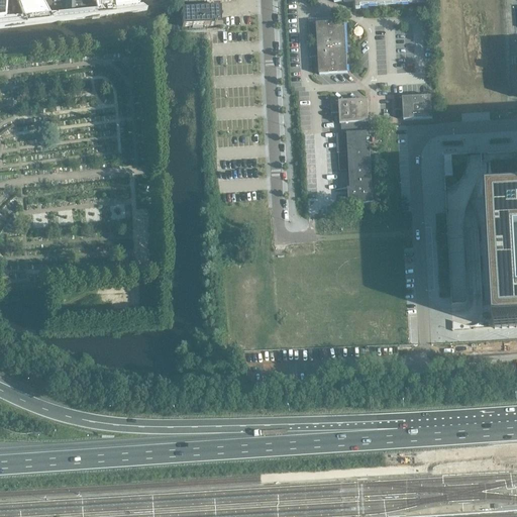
[(99,16),(146,11),(146,10),(142,7),(138,7),(140,0),(65,0),(65,14),(48,16),(39,0),(16,0),(23,18),(5,19),(6,11),(6,0),(0,0),(0,28),(11,27),(11,30),(23,28),(23,26),(92,17),(92,20),(99,19),(99,16)]
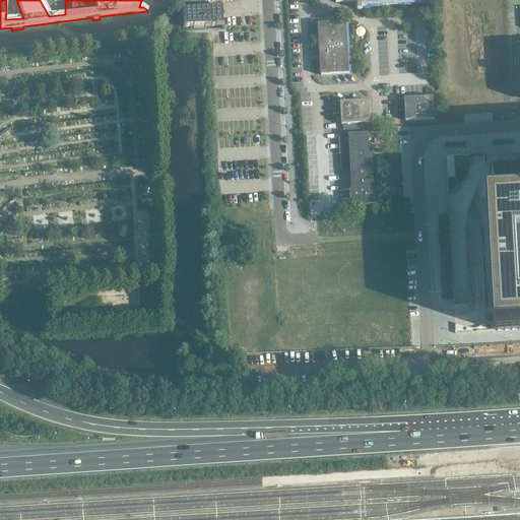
[(238,2),(237,0),(180,0),(180,4),(184,4),(184,10),(182,10),(183,28),(222,26),(221,8),(220,8),(219,2),(238,2)]
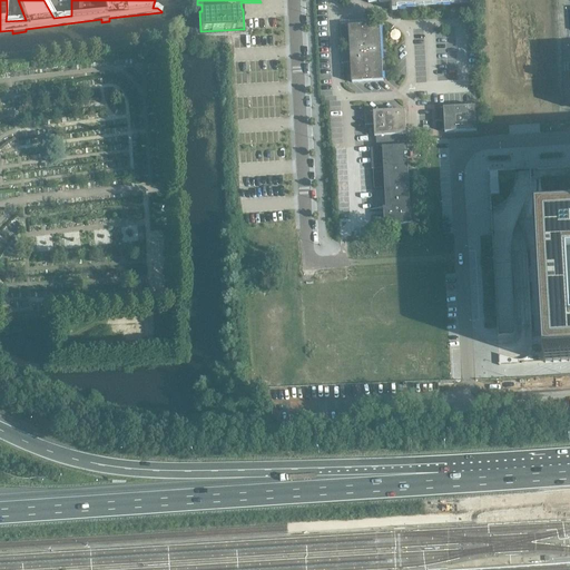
[(469,0),(370,0),(371,3),(379,2),(379,3),(392,2),(393,11),(397,11),(397,8),(470,3),(469,0)]
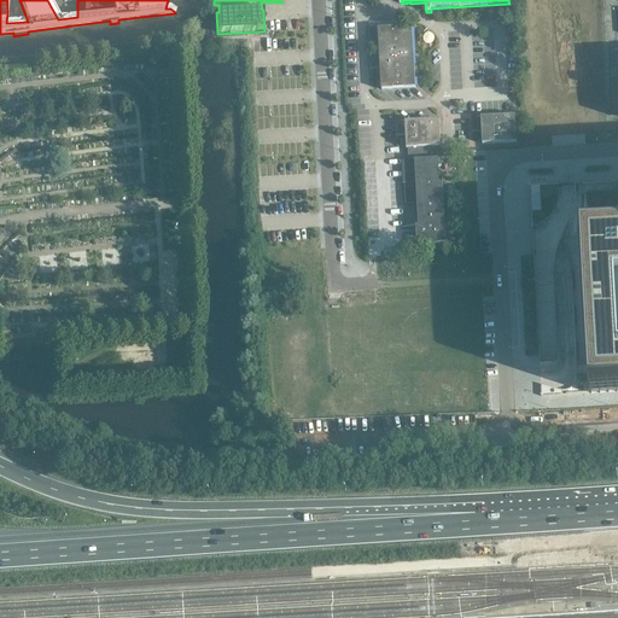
[(414,53),(412,28),(368,30),(369,44),(379,42),(379,56),(414,53)]
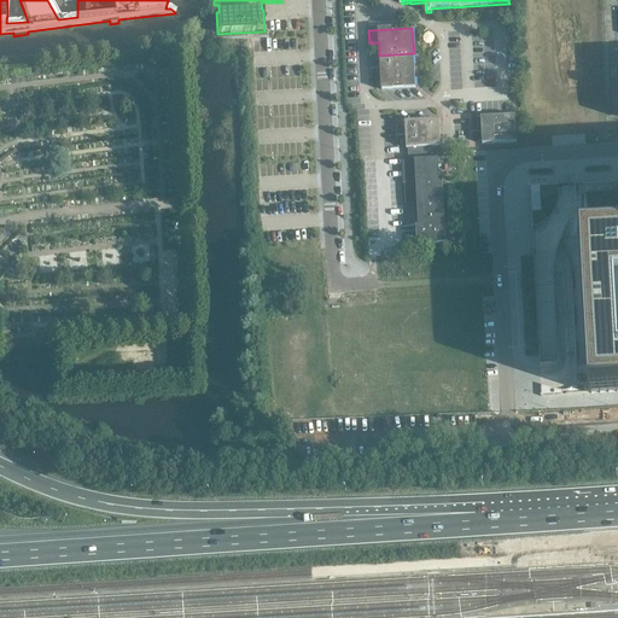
[(417,88),(414,53),(379,56),(369,56),(371,69),(380,69),(382,91),(417,88)]
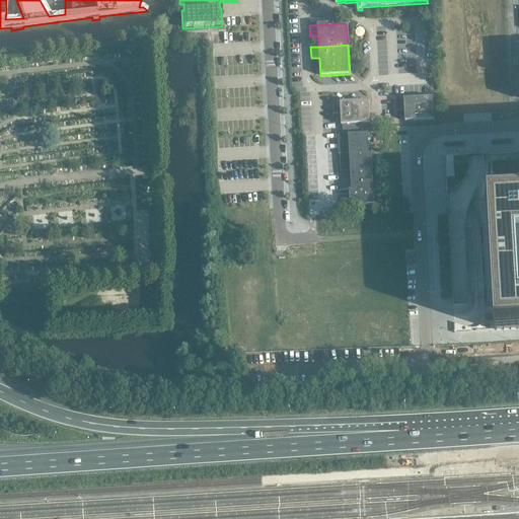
[(434,120),(433,97),(395,99),(396,110),(404,110),(405,122),(434,120)]
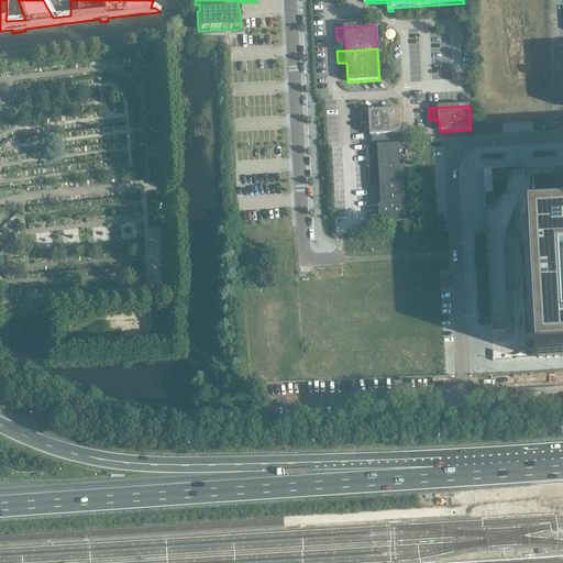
[(401,134),(400,110),(360,112),(361,124),(370,124),(371,135),(401,134)]
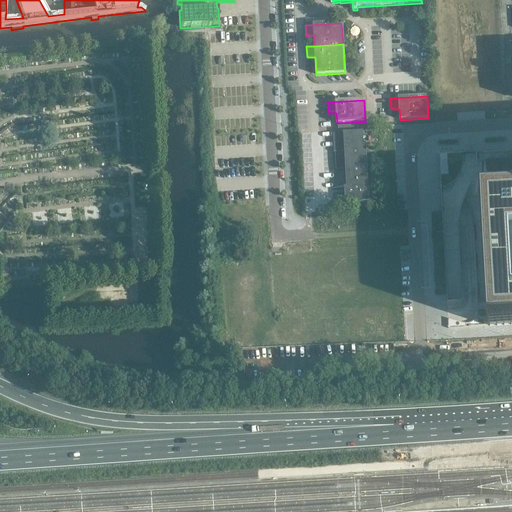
[(369,187),(366,144),(364,144),(364,139),(366,139),(366,132),(333,134),(334,153),(345,152),(346,181),(347,181),(347,187),(344,188),(345,193),(345,204),(348,204),(348,203),(369,202),(368,187),(369,187)]
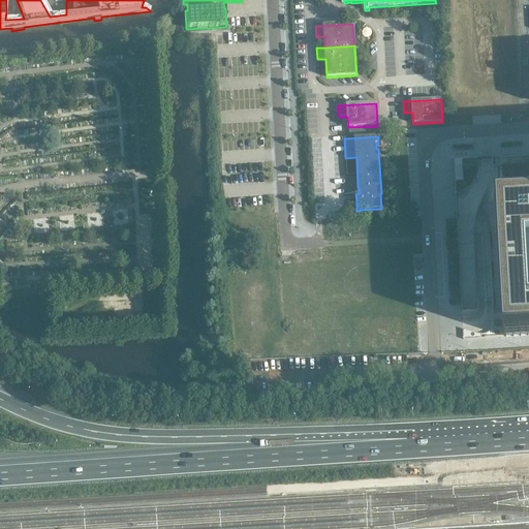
[(528,199),(496,201),(504,338),(528,336),(528,199)]
